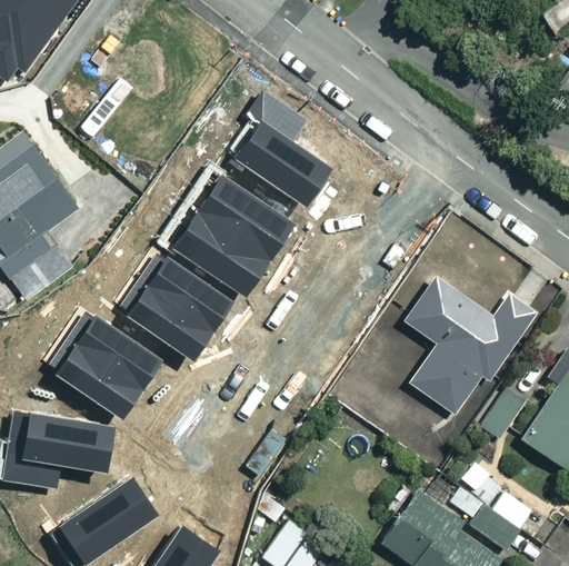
[(568,25),(568,0),(562,0),(538,16),(551,37),(568,25)]
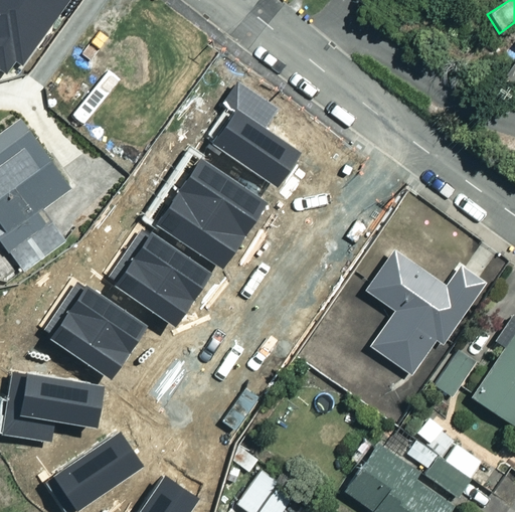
[(69,190),(18,119),(0,132),(0,241),(22,273),(57,247),(34,215),(69,190)]
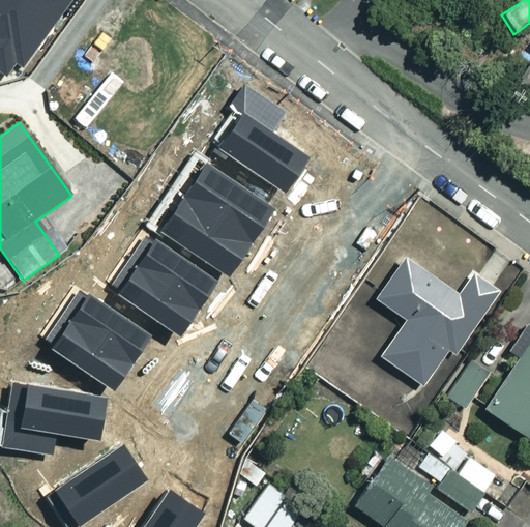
[(380,357),(416,381),(466,301),(403,261),(378,301),(405,318),(380,357)]
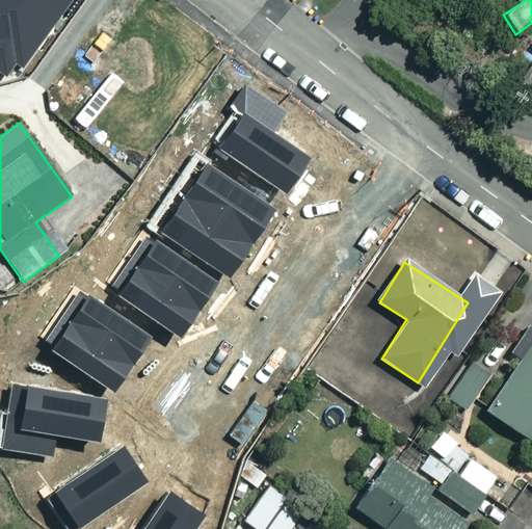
[(245,309),(163,267),(135,321),(217,363),(245,309)]
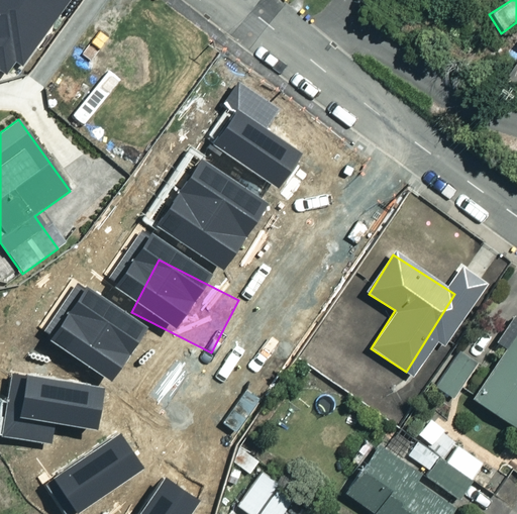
[(124,354),(79,312),(41,353),(88,396),(124,354)]
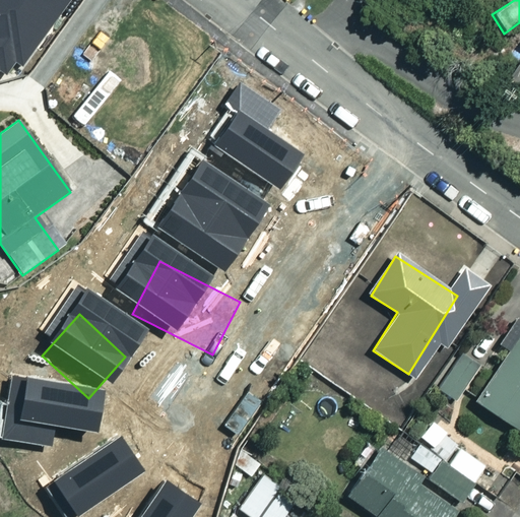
[(0,337),(10,329),(0,316),(0,337)]
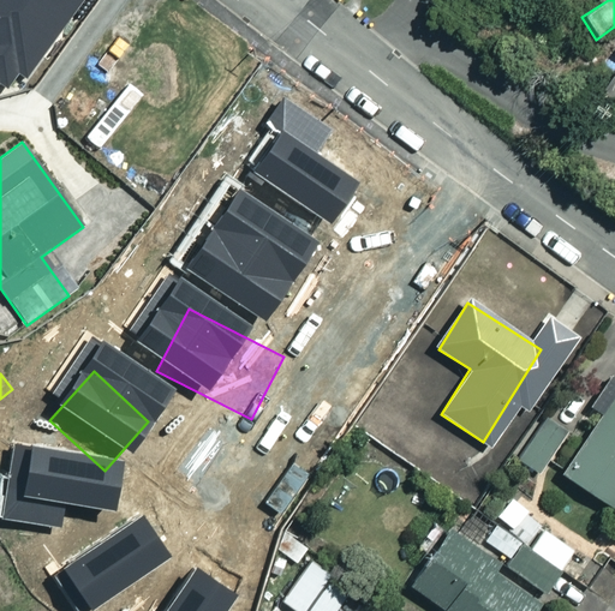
[(614,493),(614,393),(560,471),(608,504),(614,493)]
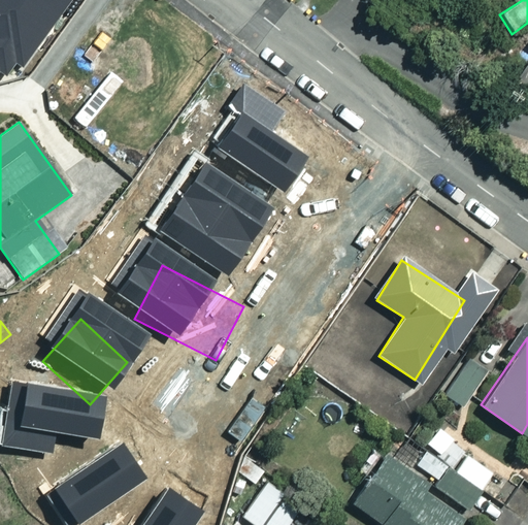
[(154,478),(35,365),(0,401),(0,416),(111,522),(154,478)]
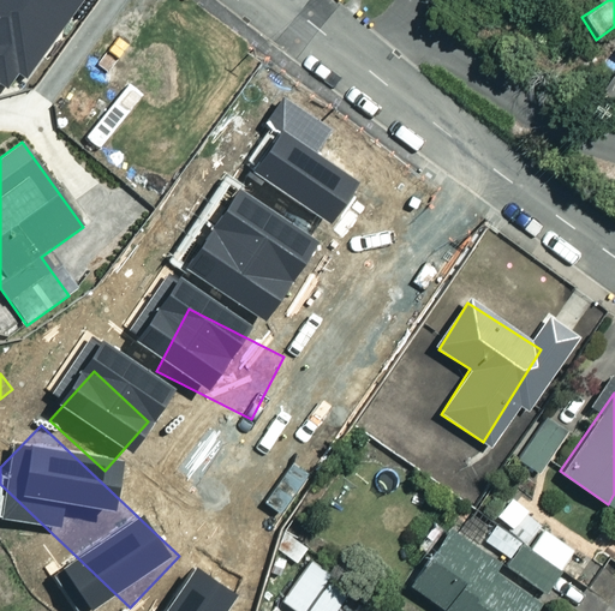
[(119,610),(0,497),(0,593),(18,610),(119,610)]
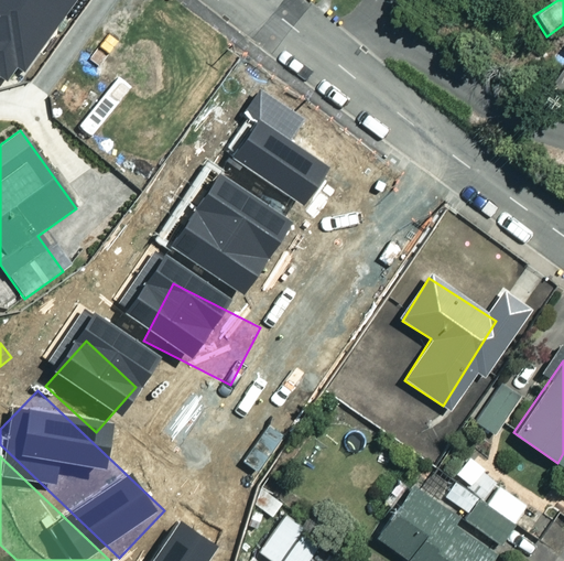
[(438,499),(500,545),(529,505),(466,460),(438,499)]
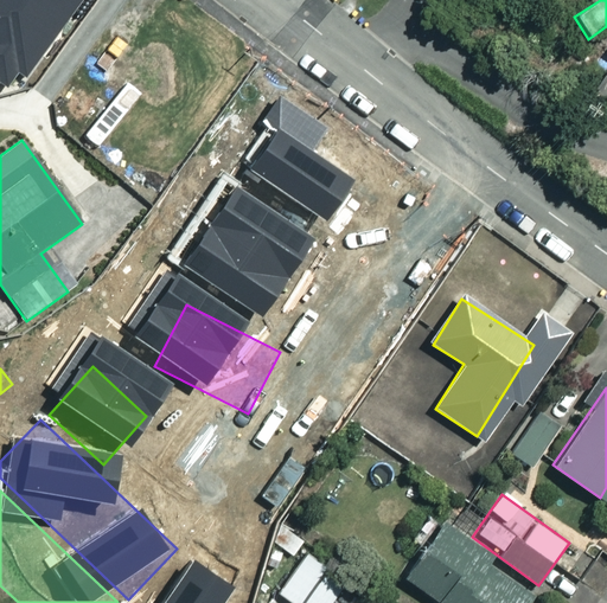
[(525,602),(538,585),(472,537),(468,540),(442,521),(402,577),(435,601),(434,602),(525,602)]
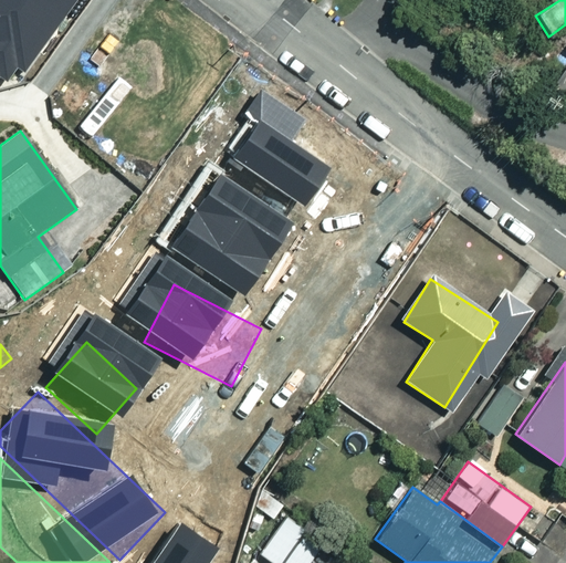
[(308,562),(324,543),(286,517),(259,554),(271,562),(308,562)]
